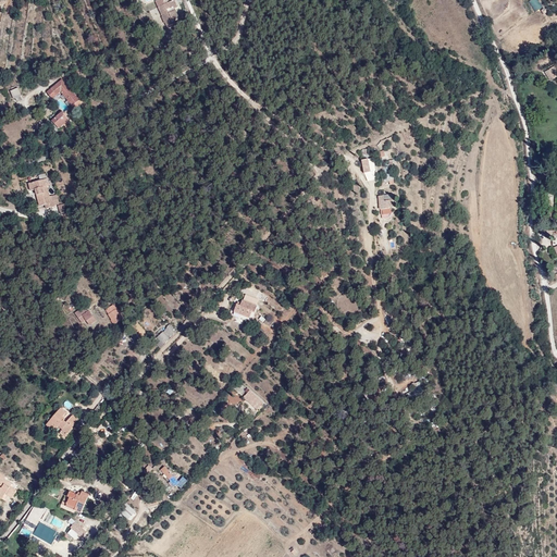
[(175,27),(172,16),(175,15),(172,7),(166,9),(162,0),(153,0),(156,5),(158,12),(153,13),(158,22),(159,22),(162,32),(172,28),(175,27)]
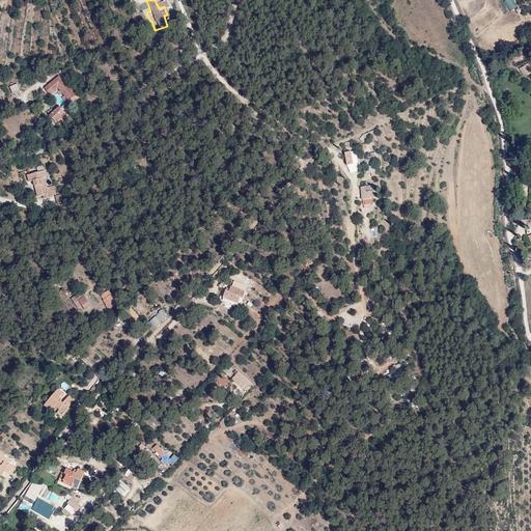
[(506,0),(505,1),(509,11),(518,8),(513,0),(506,0)]
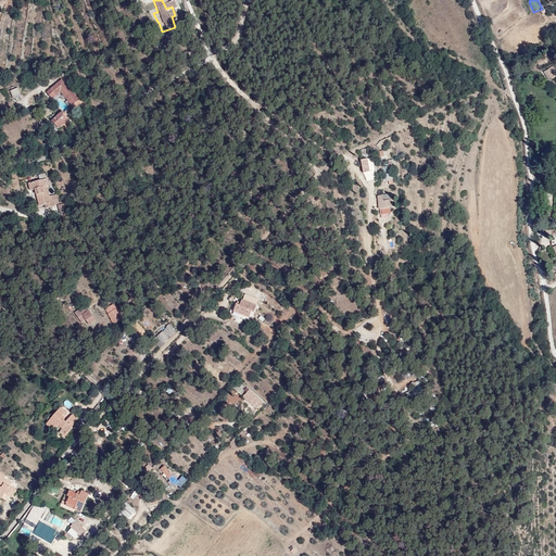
[(543,73),(548,81),(555,77),(555,76),(551,67),(543,73)]
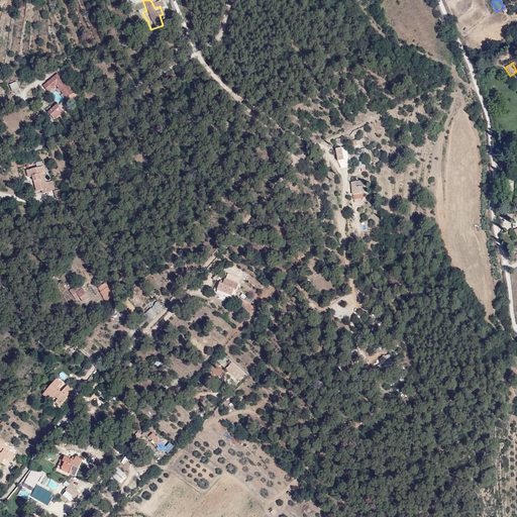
[(63,78),(46,89),(50,96),(61,90),(71,107),(81,101),(77,95),(75,97),(63,78)]
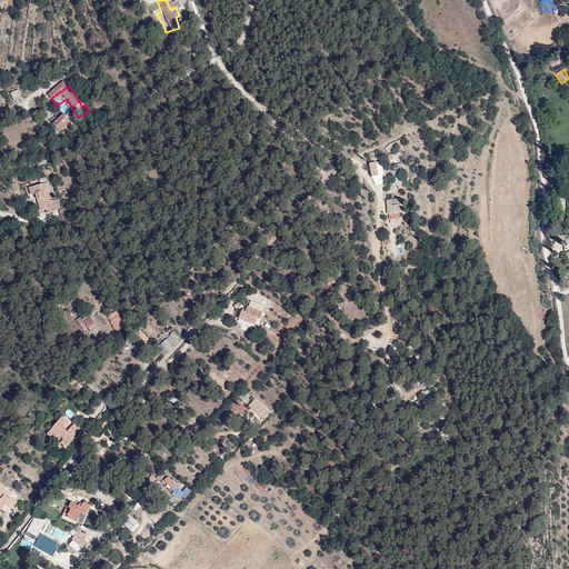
[(20,96),(12,99),(16,107),(23,103),(20,96)]
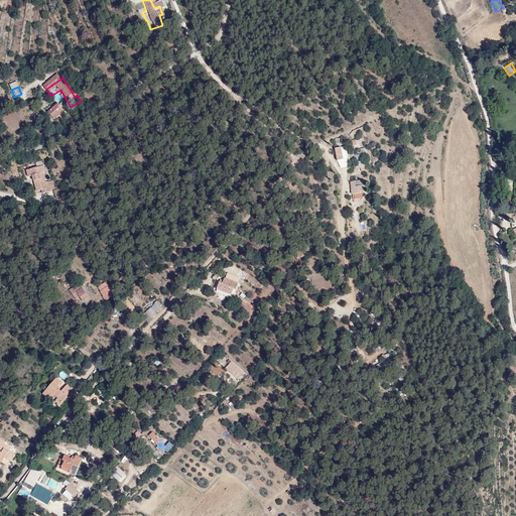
[(62,118),(58,110),(54,113),(53,110),(49,112),(51,115),(56,123),(60,128),(69,123),(65,117),(62,118)]
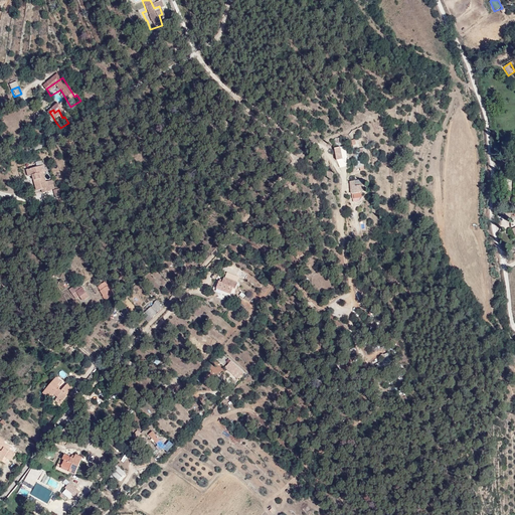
[(56,123),(51,115),(46,118),(51,126),(56,123)]
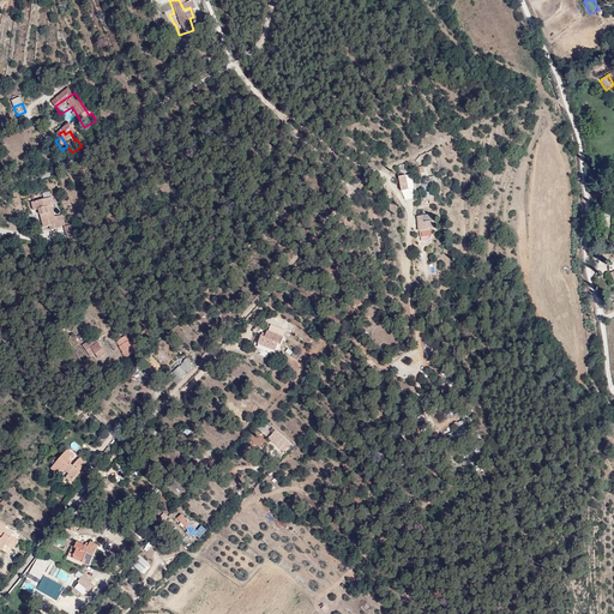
[(61,150),(55,140),(49,144),(56,154),(61,150)]
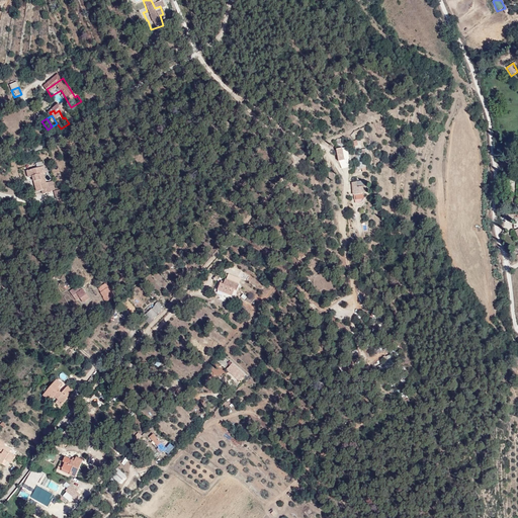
[(356,167),(354,155),(344,157),(346,169),(356,167)]
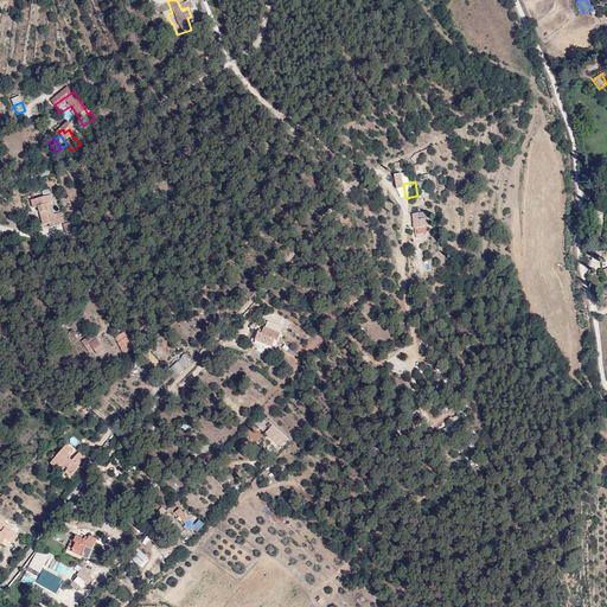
[(436,196),(436,186),(429,187),(426,189),(427,197),(432,196),(436,196)]
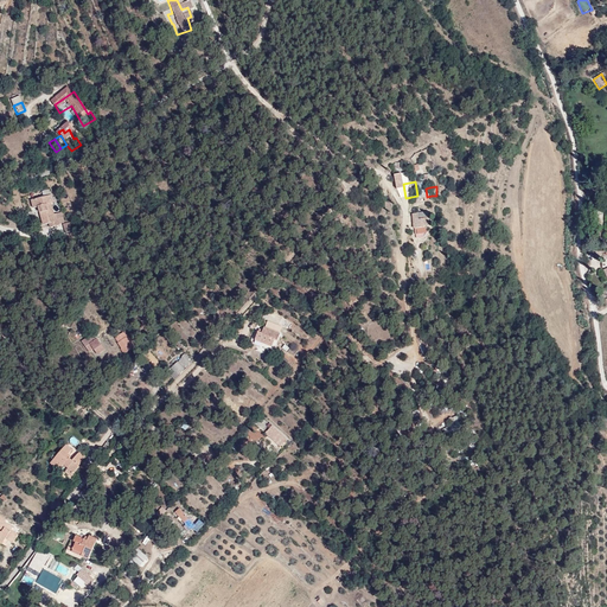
[(49,221),(45,210),(48,210),(45,200),(25,206),(27,215),(33,213),(39,232),(43,231),(44,235),(55,232),(55,230),(51,219),(49,221)]
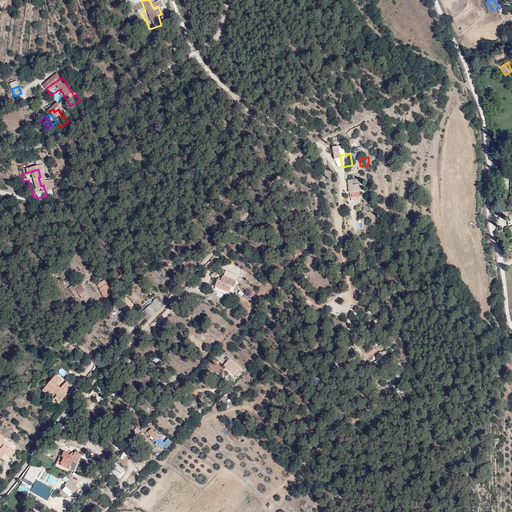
[(368,200),(366,187),(352,189),(354,202),(356,202),(356,205),(365,205),(365,201),(368,200)]
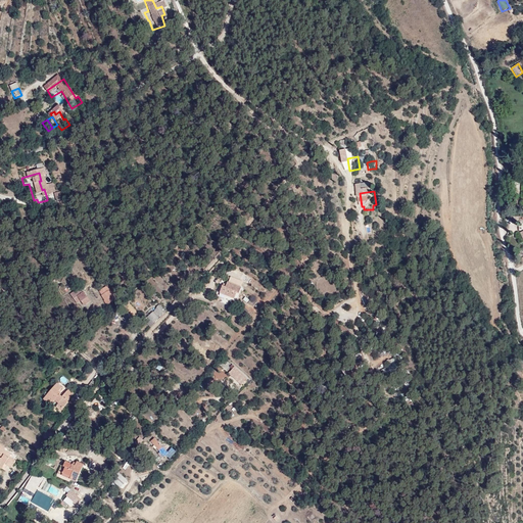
[(58,203),(56,196),(49,198),(51,205),(58,203)]
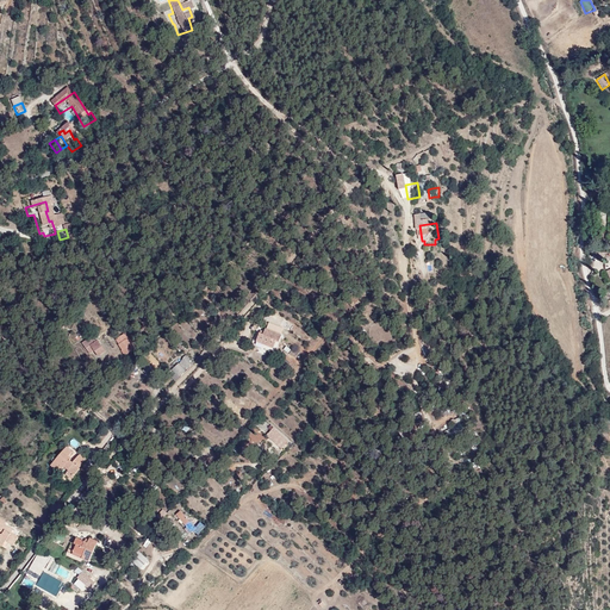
[(281,334),(266,328),(265,332),(261,331),(257,340),(273,346),(275,338),(280,340),(281,334)]
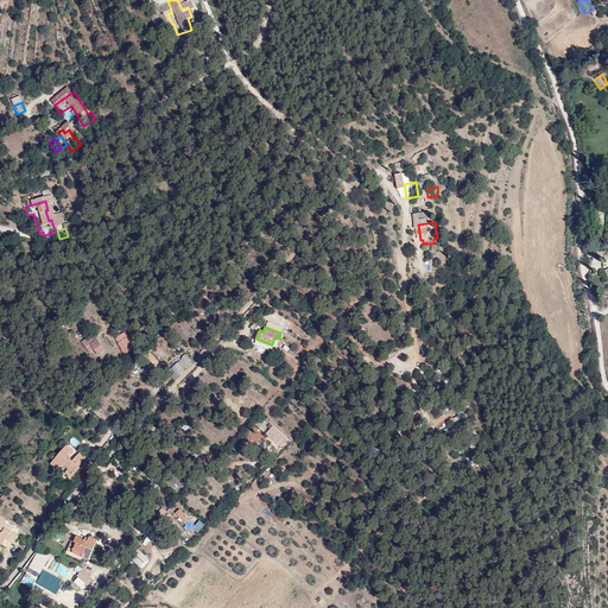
[(131,342),(118,329),(108,336),(121,353),(131,342)]
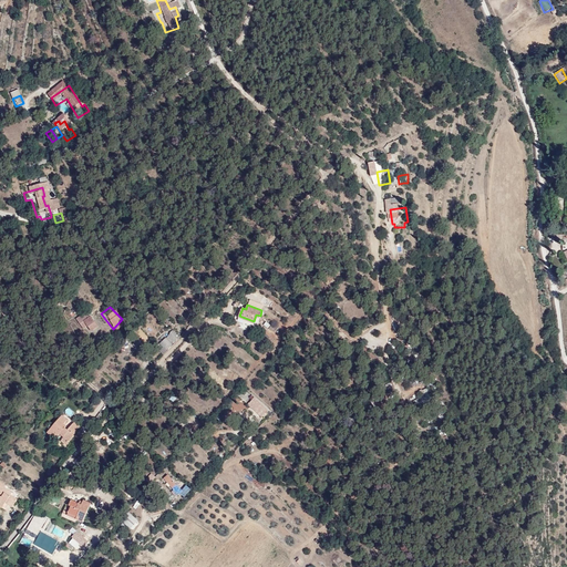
[(93,326),(86,318),(84,319),(80,313),(70,322),(79,332),(82,330),(85,334),(93,326)]
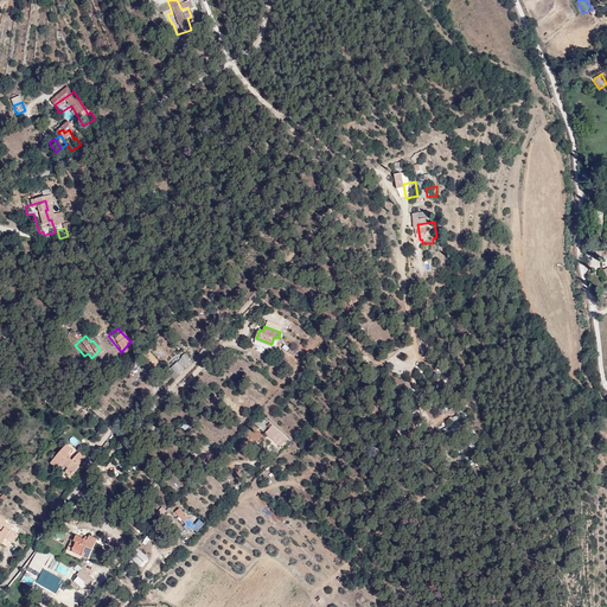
[(155,366),(146,358),(139,366),(147,375),(155,366)]
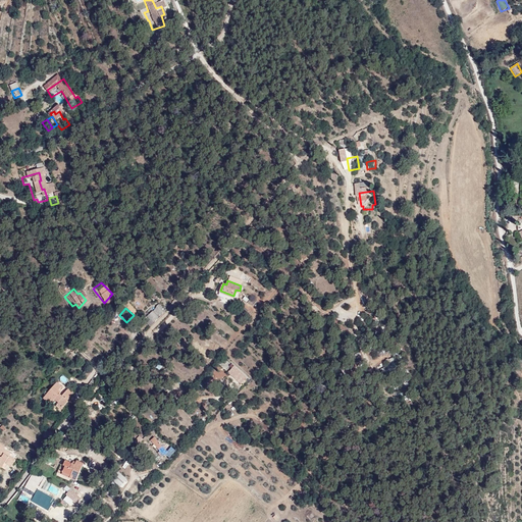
[(159,314),(152,308),(141,319),(143,321),(147,316),(151,320),(147,324),(149,325),(159,314)]
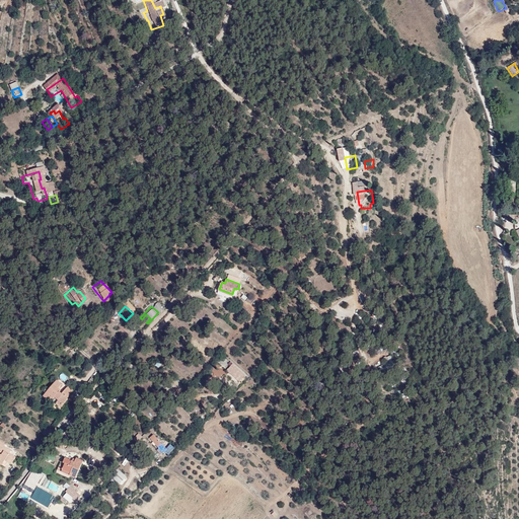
[(148,323),(146,322),(142,319),(139,322),(144,327),(148,323)]
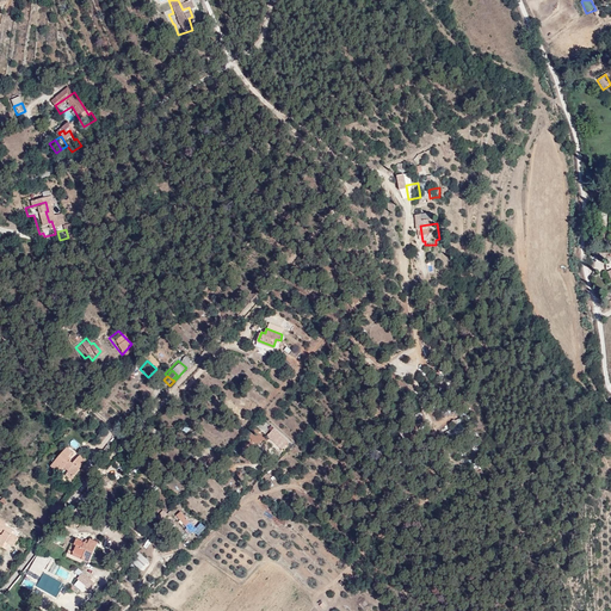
[(448,425),(456,433),(466,425),(458,415),(448,425)]
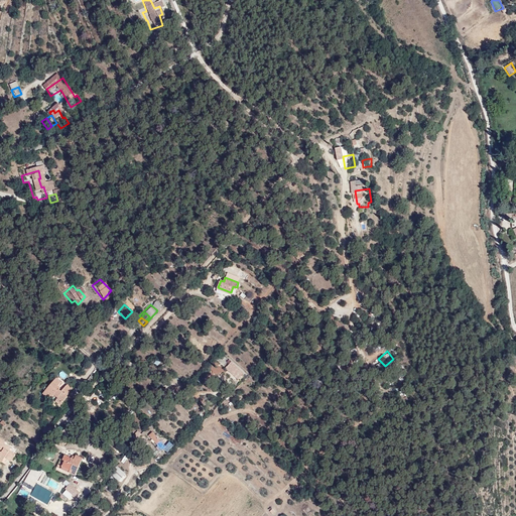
[(244,373),(234,364),(230,369),(236,376),(238,380),(244,373)]
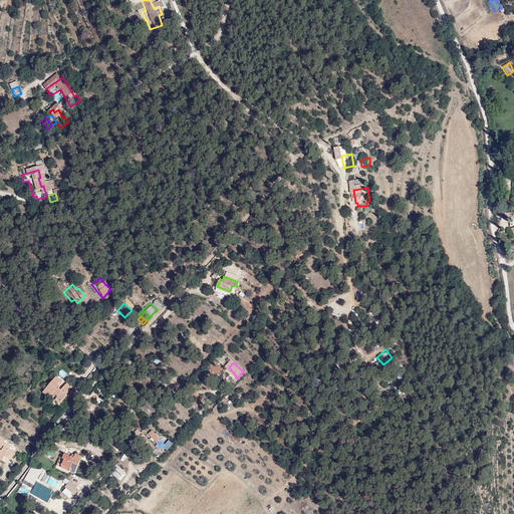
[(60,399),(66,390),(66,389),(61,384),(55,394),(53,393),(54,391),(52,389),(55,383),(48,379),(35,397),(43,402),(47,398),(50,400),(48,404),(55,408),(60,401),(60,399)]
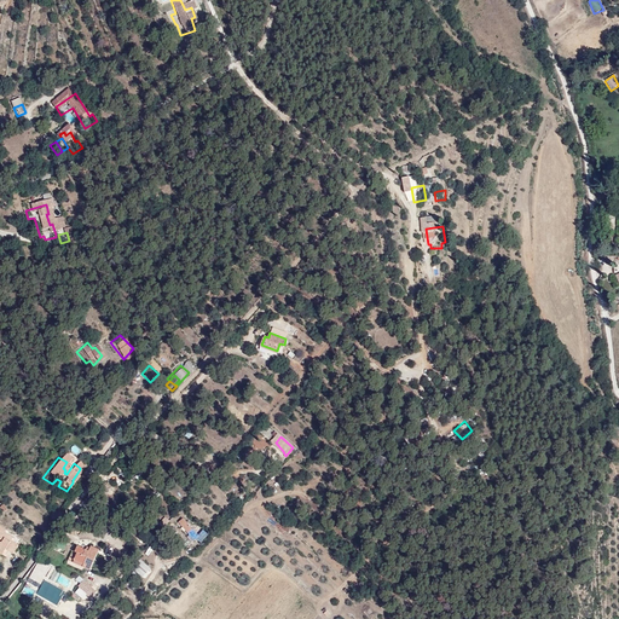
[(194,530),(184,520),(178,526),(189,536),(189,534),(194,530)]
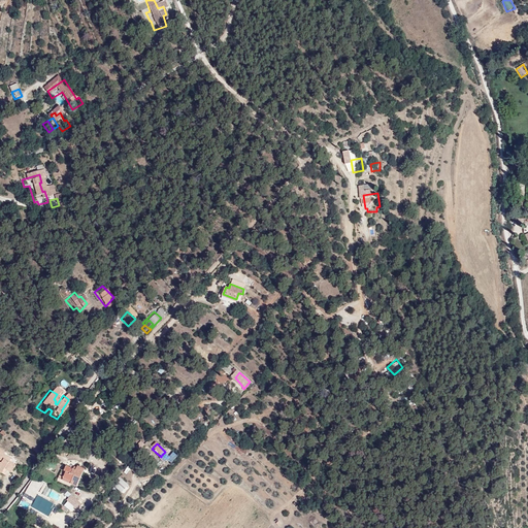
[(171,458),(165,452),(161,456),(167,462),(171,458)]
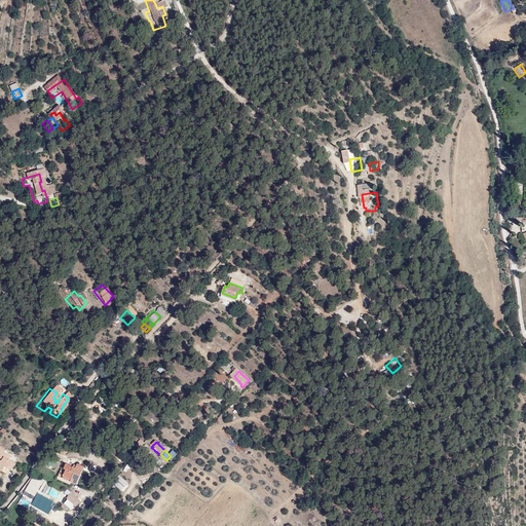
[(171,463),(179,455),(175,452),(171,456),(166,460),(171,463)]
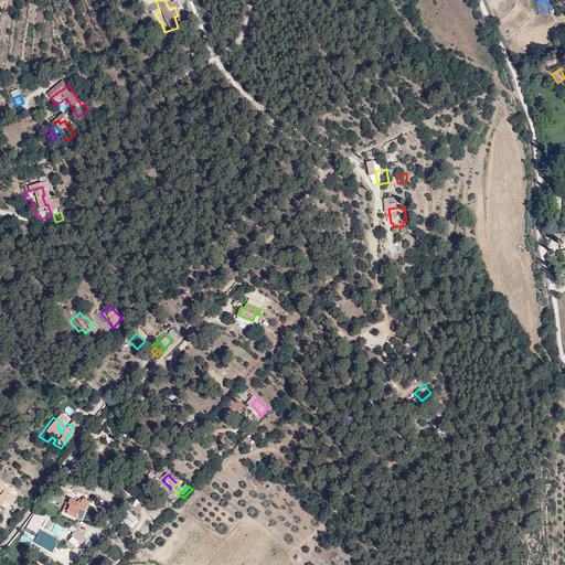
[(7,511),(12,502),(7,499),(0,507),(7,511)]
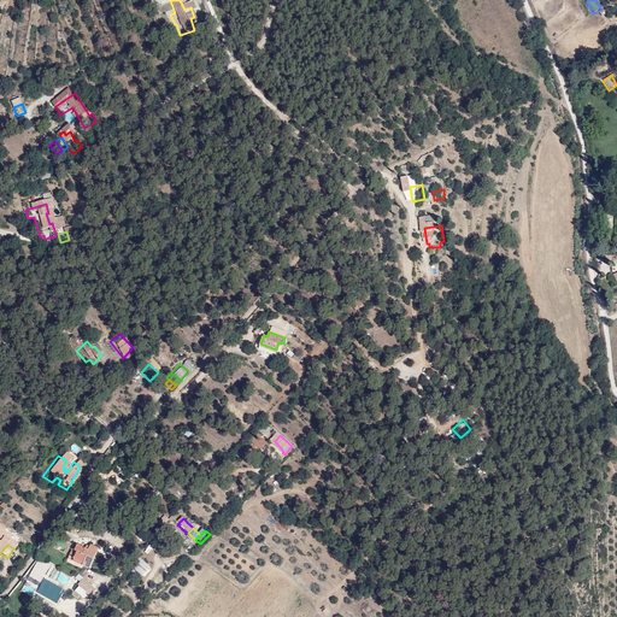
[(86,576),(100,554),(93,548),(92,551),(89,554),(86,552),(80,548),(76,552),(78,553),(74,562),(82,568),(78,571),(86,576)]
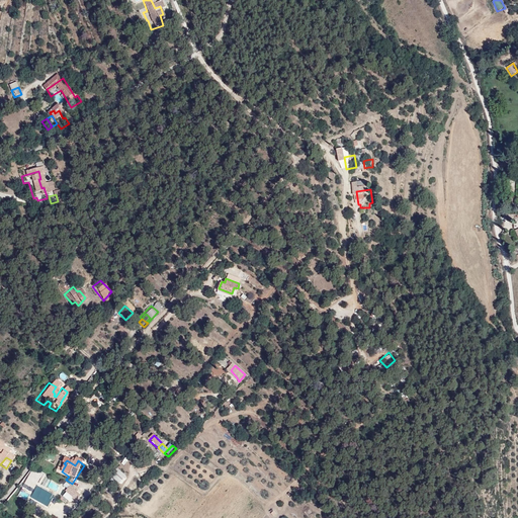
[(59,475),(66,464),(64,463),(62,461),(55,472),(59,475)]
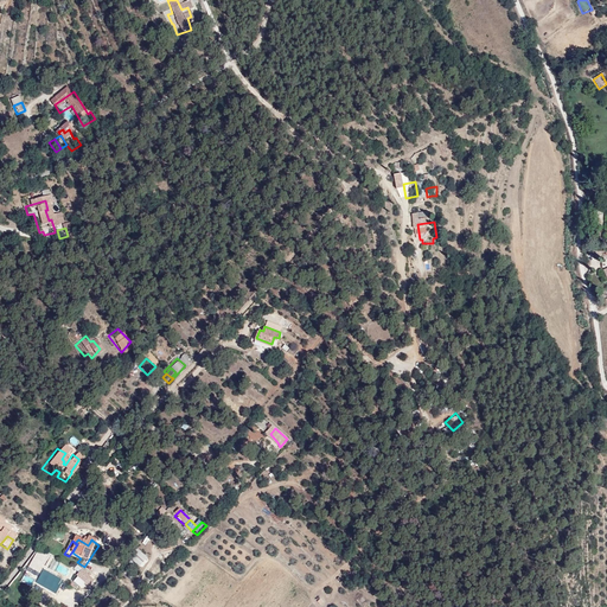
[(140,566),(147,556),(136,547),(128,556),(140,566)]
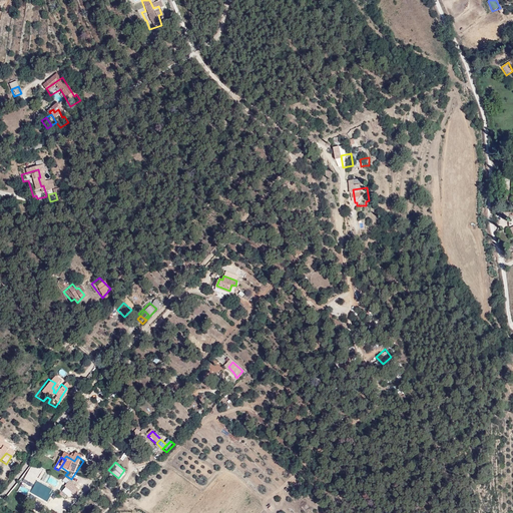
[(39,485),(47,474),(41,470),(33,480),(39,485)]
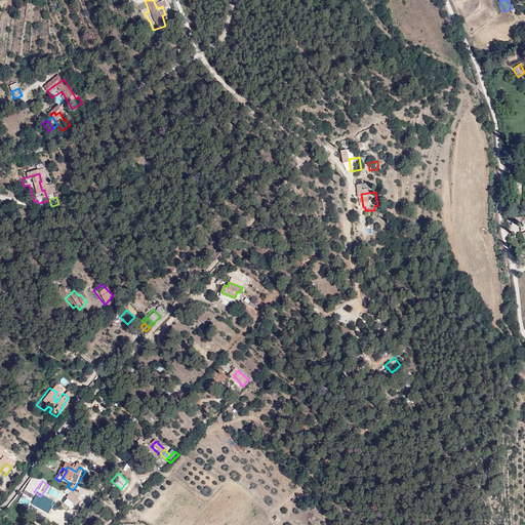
[(70,493),(63,500),(70,508),(77,499),(70,493)]
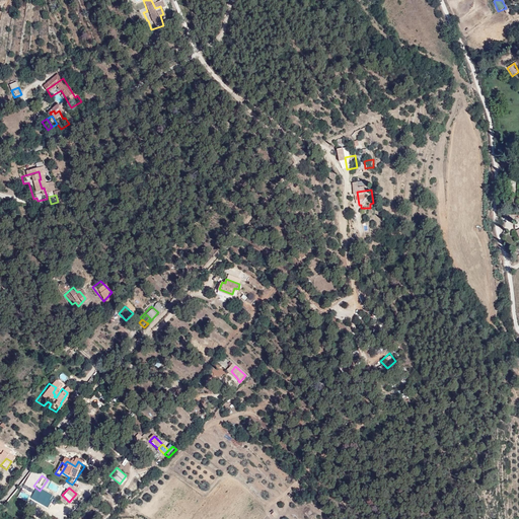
[(104,510),(108,505),(104,502),(99,506),(104,510)]
